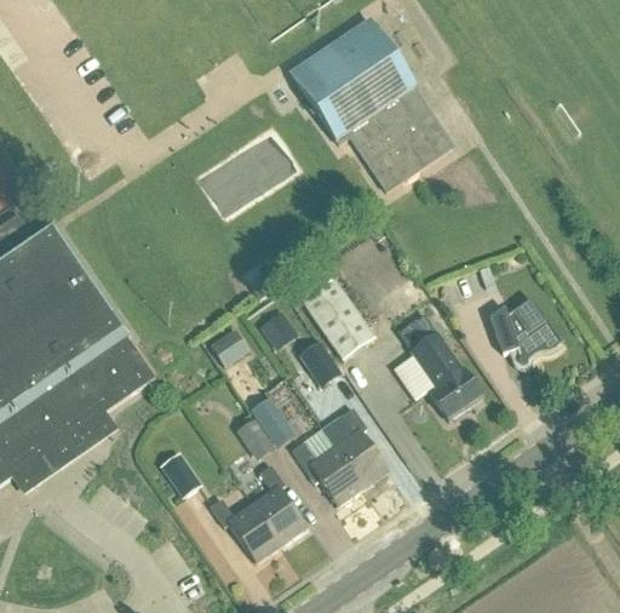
[(413,87),(406,75),(369,21),(321,53),(291,74),(298,85),(339,144),(350,137),(386,192),(453,145),(413,87)]
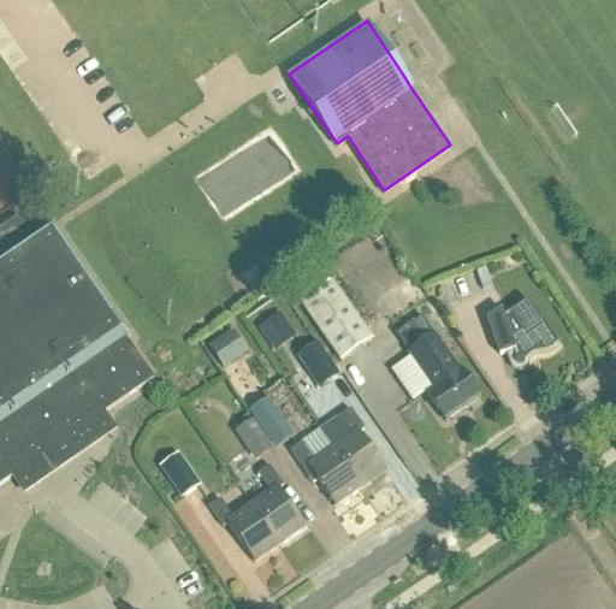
[(0,482),(13,473),(24,488),(101,435),(99,430),(110,423),(101,412),(154,376),(125,335),(129,332),(52,220),(33,234),(18,213),(0,225),(0,482)]
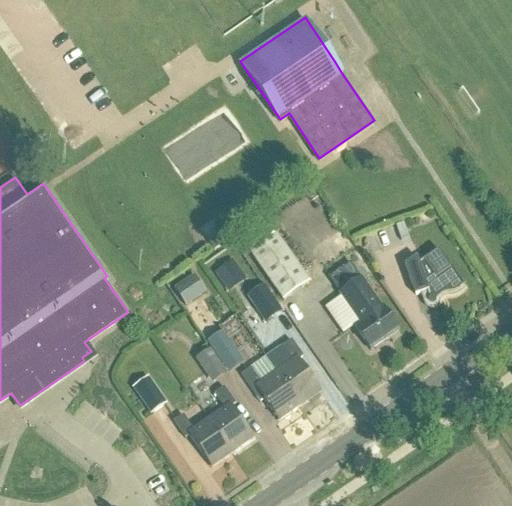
[(222,224),(206,236),(212,244),(228,233),(222,224)]
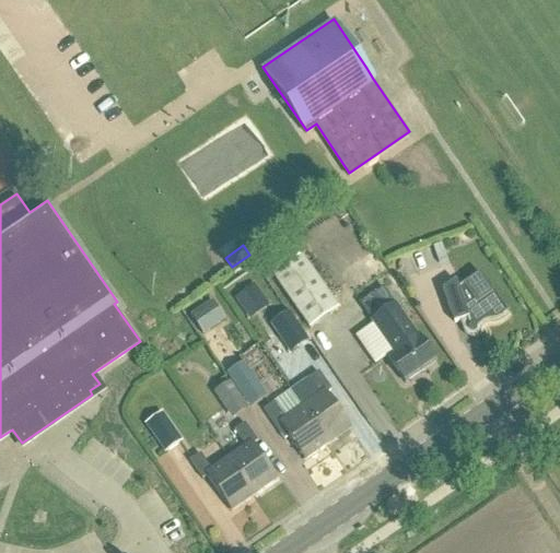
[(269,269),(307,322),(337,301),(300,247),(269,269)]
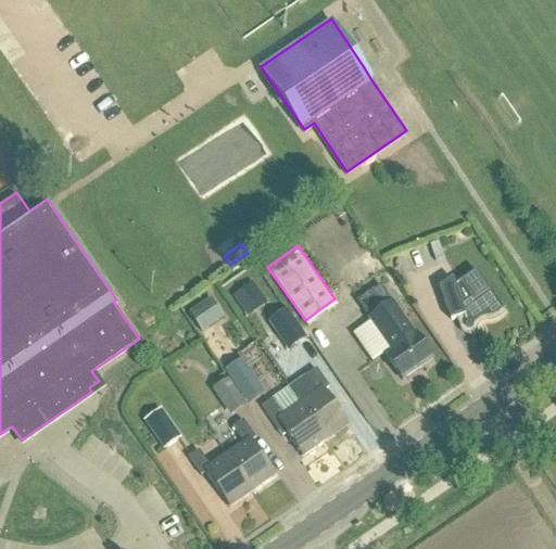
[(466,329),(467,329),(469,329),(470,328),(471,328),(471,327),(472,324),(477,320),(480,318),(484,316),(490,316),(494,315),(498,311),(502,308),(502,309),(503,308),(476,268),(454,283),(452,278),(440,285),(451,318),(457,316),(458,320),(464,322),(464,323),(464,324),(464,326),(465,328),(466,329)]
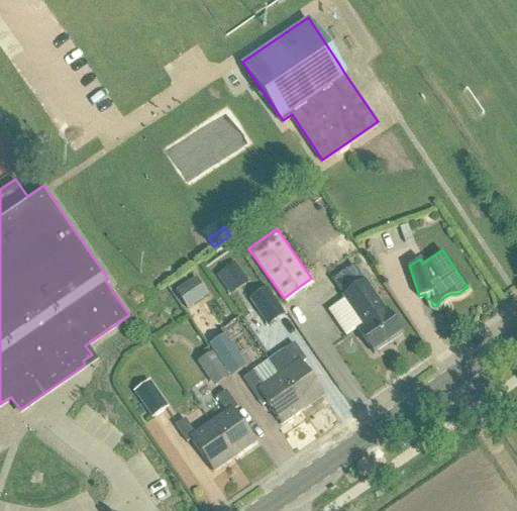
[(216,269),(230,289),(247,277),(233,258),(216,269)]
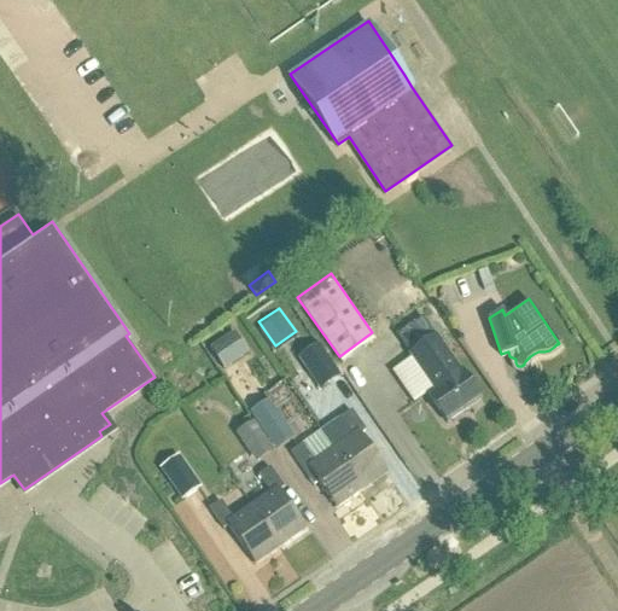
[(239,330),(215,348),(229,367),(254,349),(239,330)]
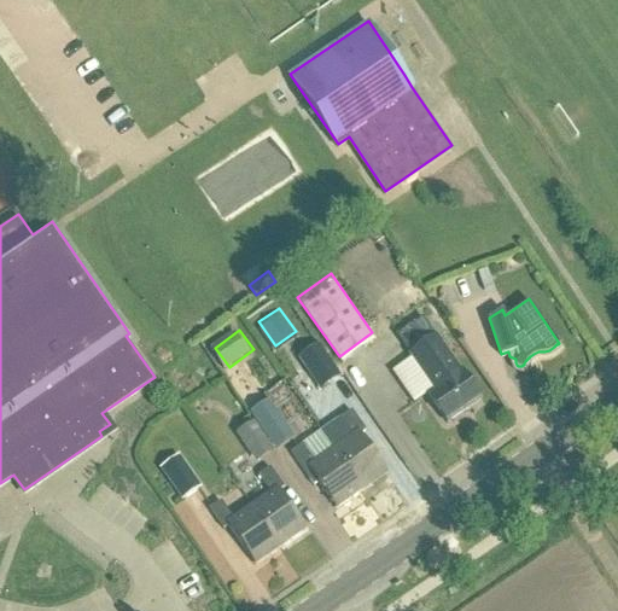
[(427,391),(447,420),(481,397),(458,364),(456,365),(435,333),(408,351),(432,387),(427,391)]
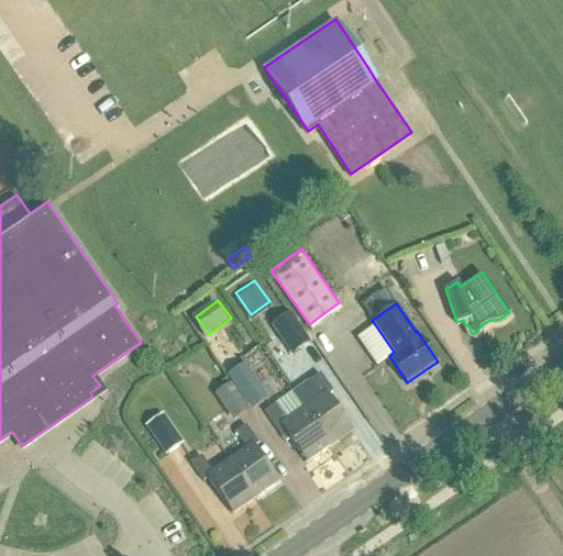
[(271,319),(289,348),(308,335),(289,307),(271,319)]
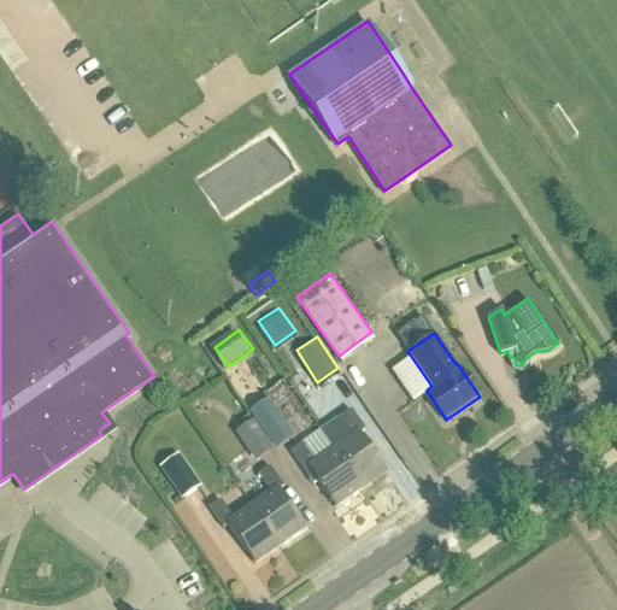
[(265,434),(272,444),(291,432),(265,394),(247,406),(252,415),(265,434)]
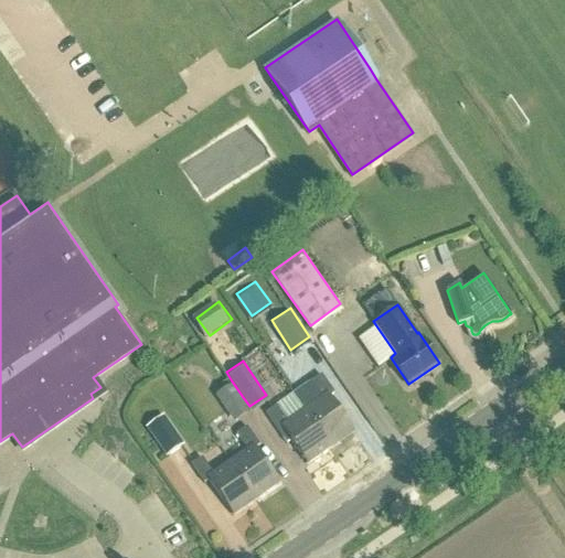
[(304,407),(330,446),(353,429),(329,394),(333,390),(320,372),(310,379),(321,395),(304,407)]
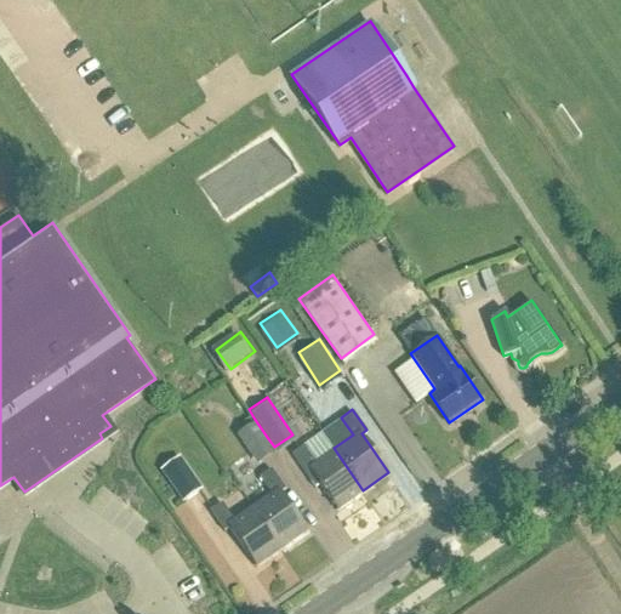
[(326,426),(313,435),(320,448),(335,438),(326,426)]
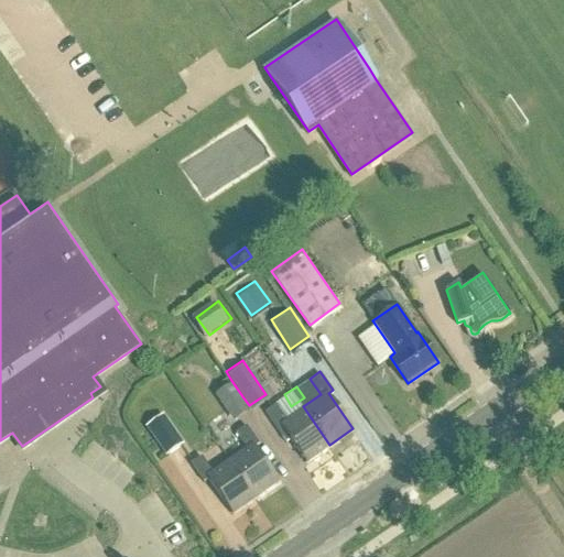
[(290,437),(306,461),(329,445),(303,406),(286,418),(275,403),(264,410),(285,440),(290,437)]
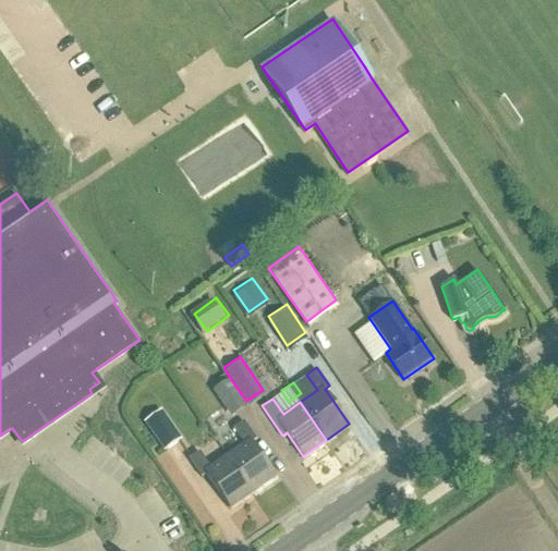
[(143,417),(162,447),(180,433),(161,405),(143,417)]
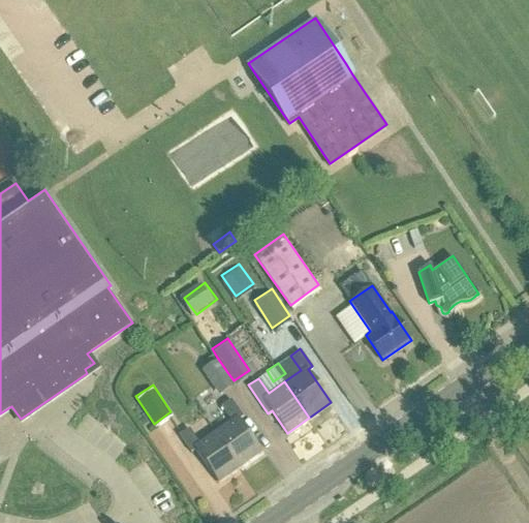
[(215,430),(240,466),(261,451),(239,418),(243,414),(230,397),(220,404),(230,419),(215,430)]
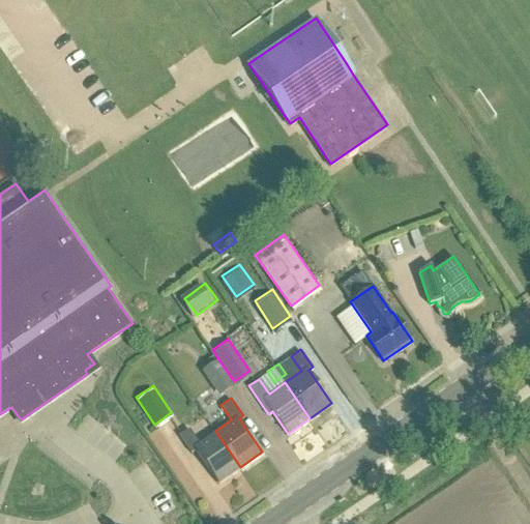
[(196,448),(218,482),(240,467),(215,431),(199,442),(188,427),(179,434),(192,452),(196,448)]
